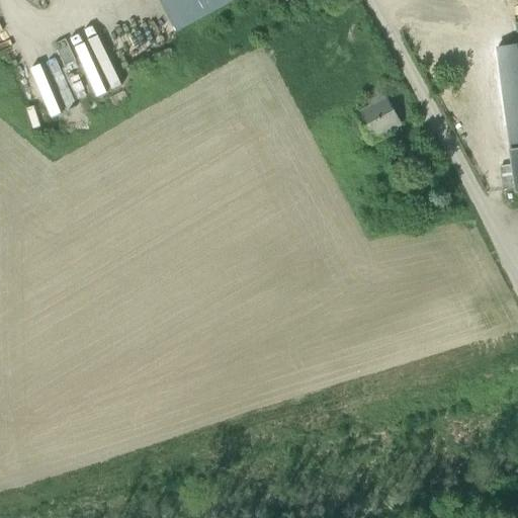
[(159,0),(176,32),(235,0),(159,0)]
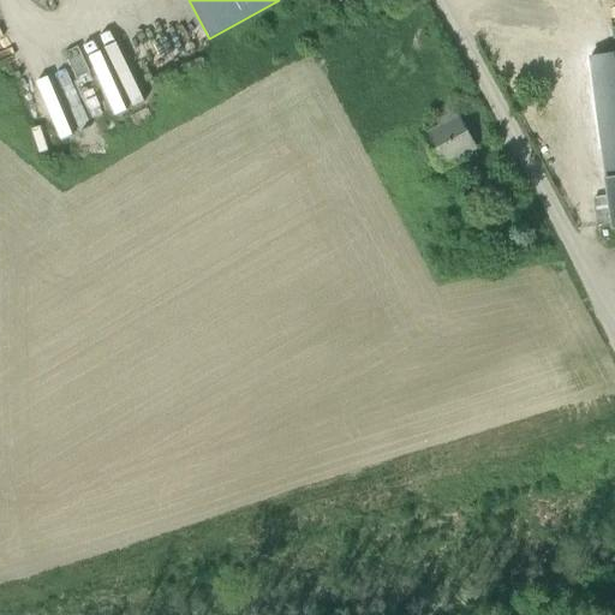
[(115,33),(85,45),(112,118),(143,107),(115,33)]
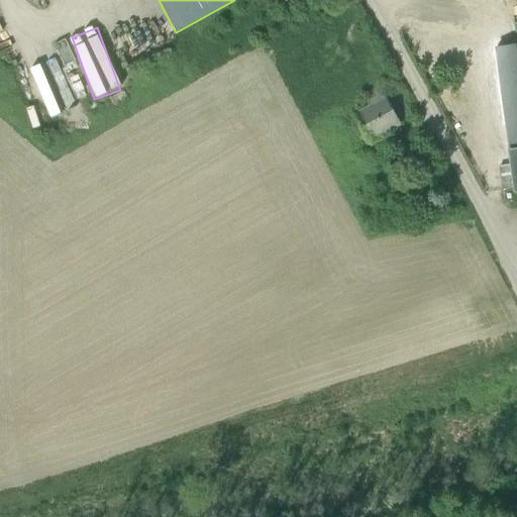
[(66,40),(55,45),(65,69),(76,64),(66,40)]
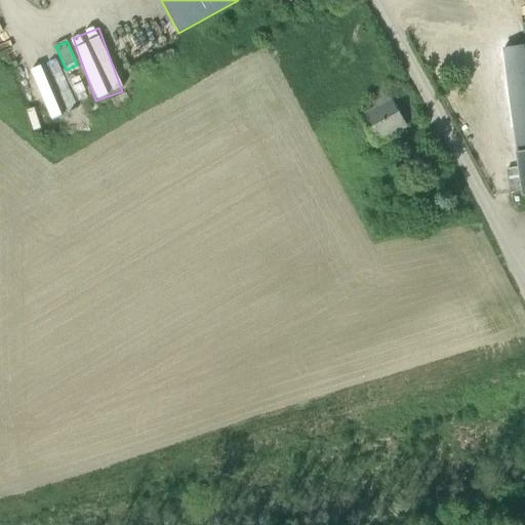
[(514,127),(518,153),(524,152),(524,46),(524,47),(503,50),(514,127)]
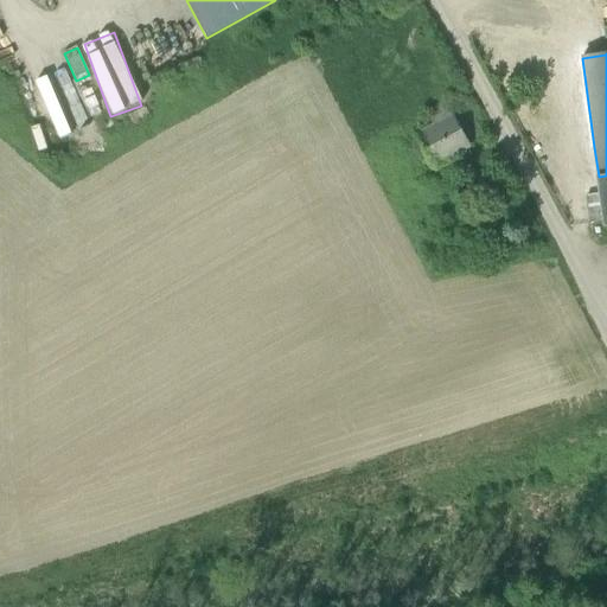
[(566,134),(568,151),(594,147),(582,58),(555,62),(563,115),(566,134)]
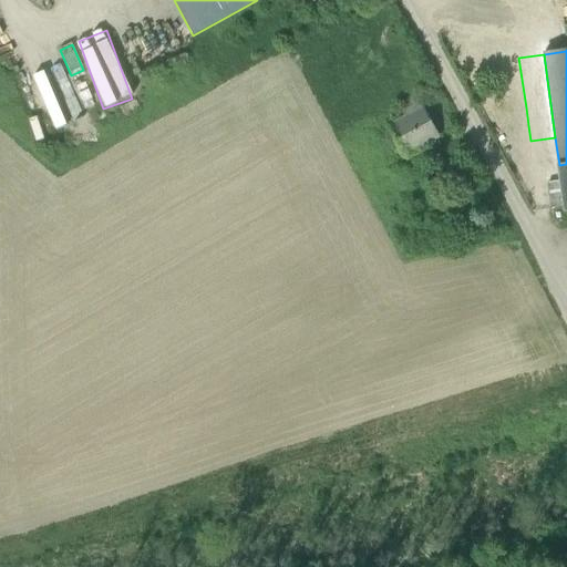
[(399,107),(405,119),(423,109),(416,98),(399,107)]
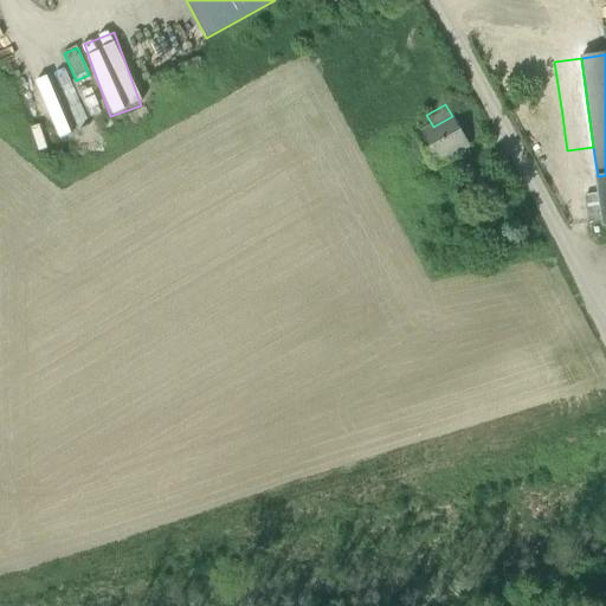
[(565,134),(562,115),(547,117),(549,135),(565,134)]
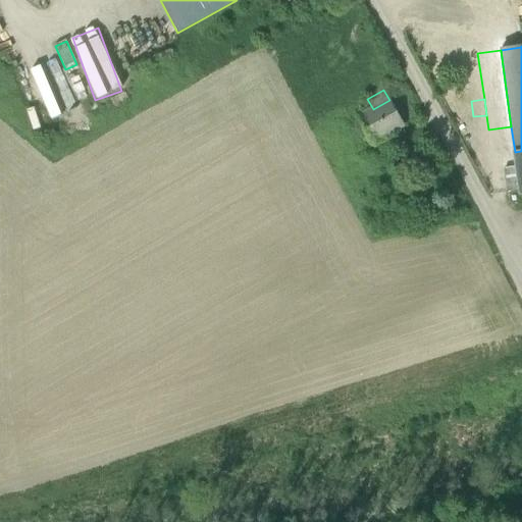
[(359,117),(362,124),(357,127),(364,140),(369,137),(373,144),(405,127),(390,100),(389,100),(373,109),(359,117)]
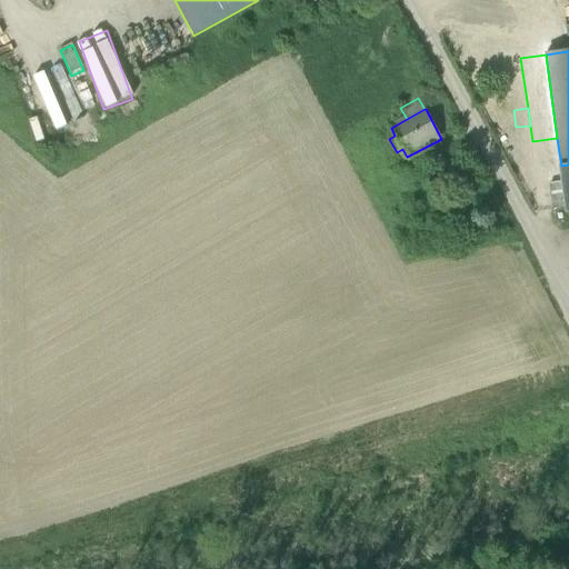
[(548,168),(553,211),(567,209),(561,166),(548,168)]
